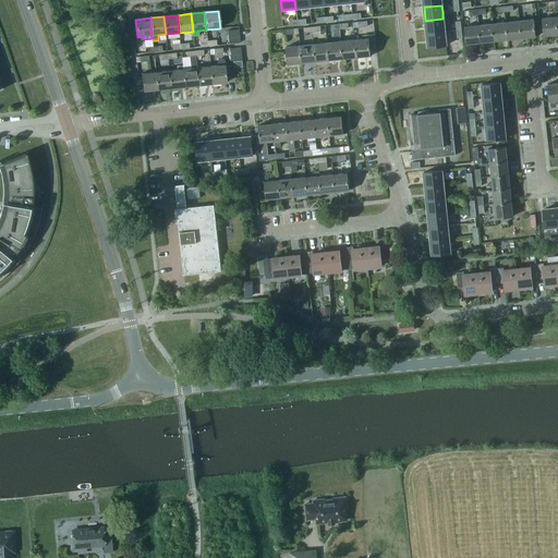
[(557,36),(556,17),(542,19),(544,37),(557,36)]
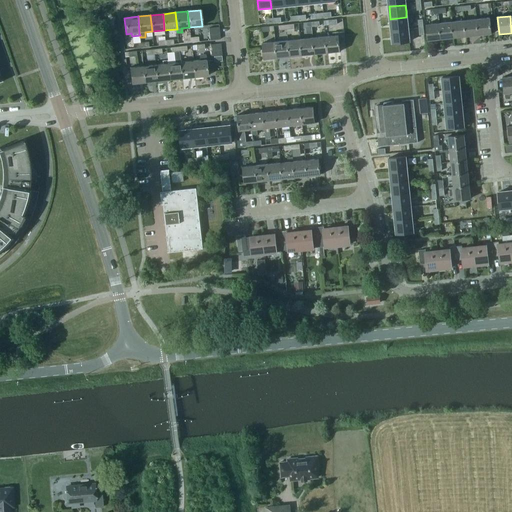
[(390,19),(391,31),(408,30),(406,17),(390,19)]
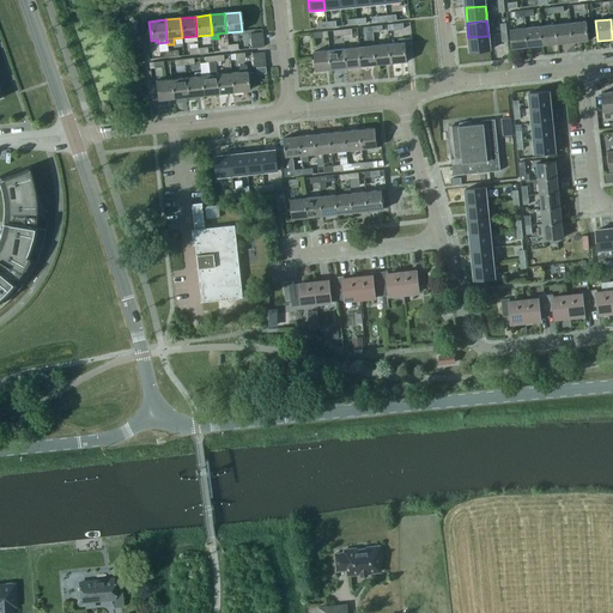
[(586,22),(570,24),(572,43),(588,42),(586,22)]
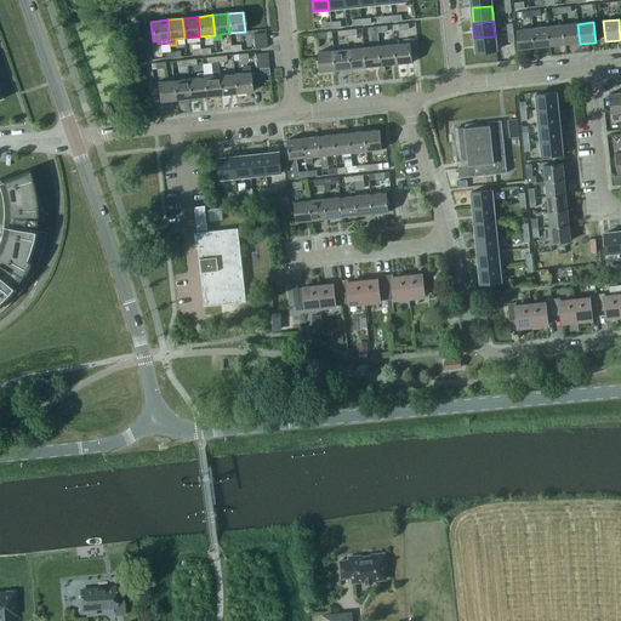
[(564,45),(580,44),(577,24),(563,26),(564,45)]
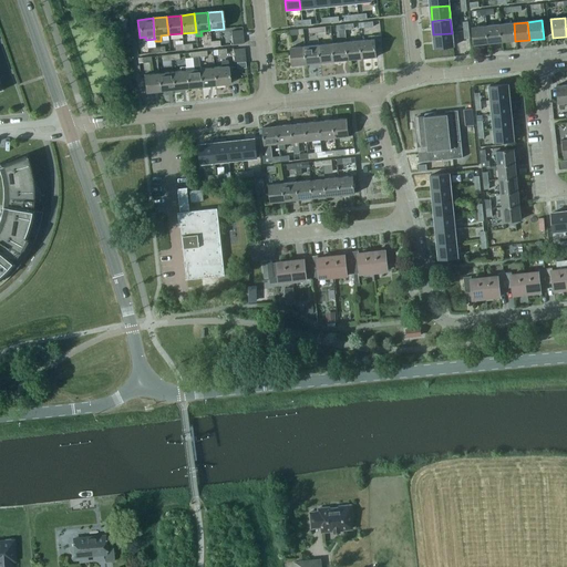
[(514,23),(500,24),(502,43),(515,41),(514,23)]
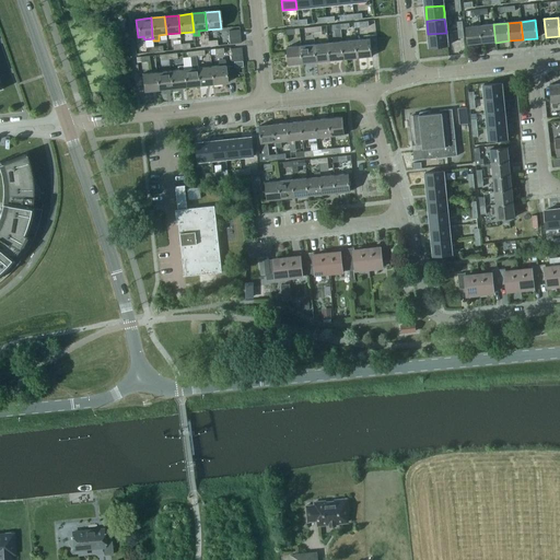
[(493,24),(480,25),(481,44),(496,43),(493,24)]
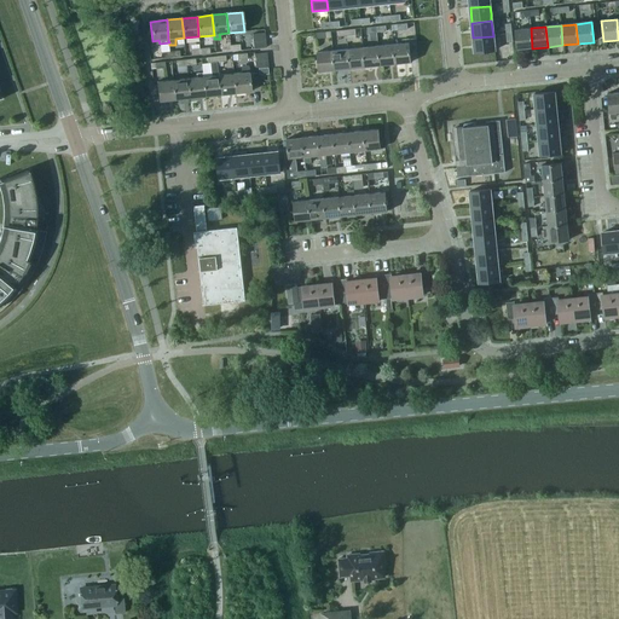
[(532,48),(531,28),(515,30),(516,50),(532,48)]
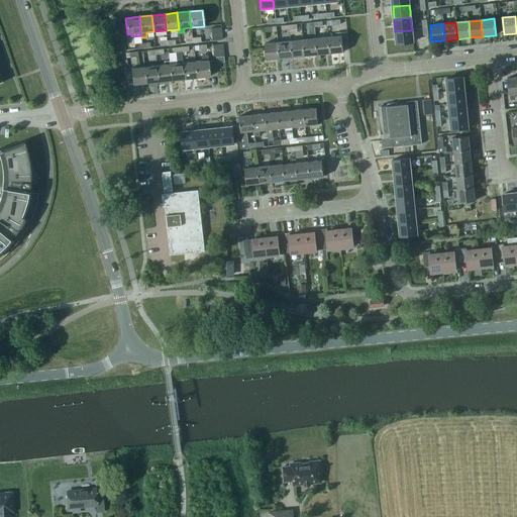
[(412,30),(395,31),(396,44),(413,42),(412,30)]
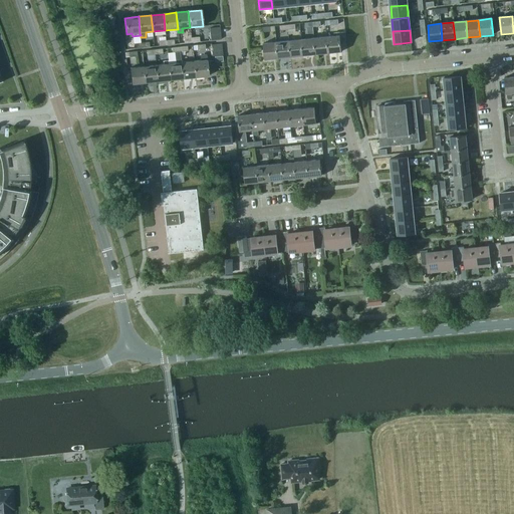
[(333,36),(326,37),(328,54),(341,52),(340,43),(346,42),(345,32),(333,33),(333,36)]
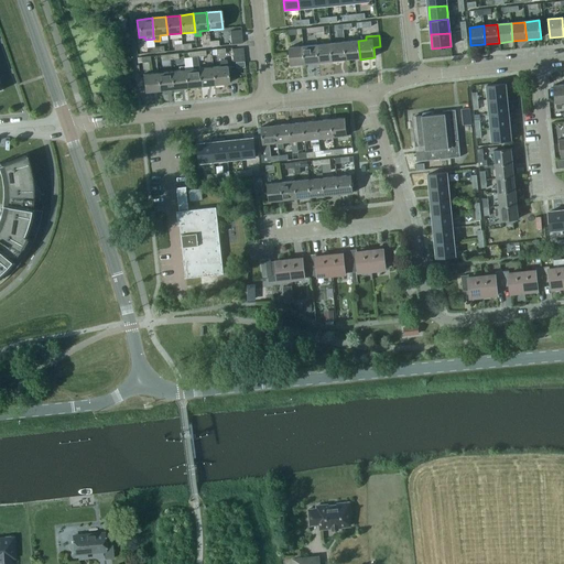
[(346,61),(360,60),(358,41),(345,42),(346,61)]
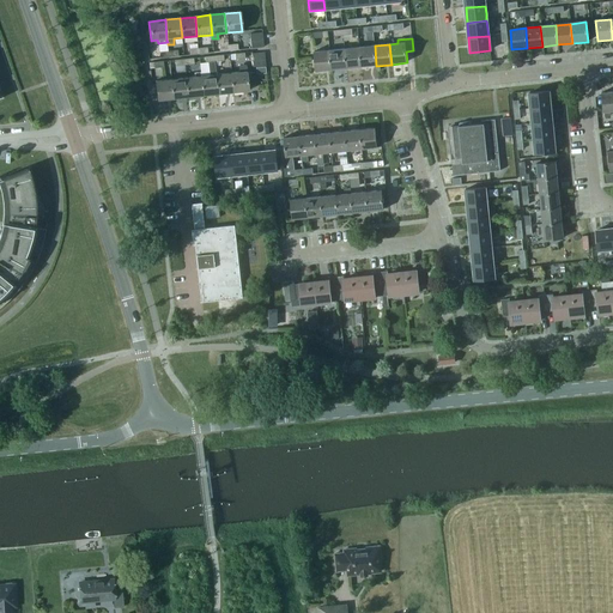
[(375,46),(359,47),(362,67),(376,66),(375,46)]
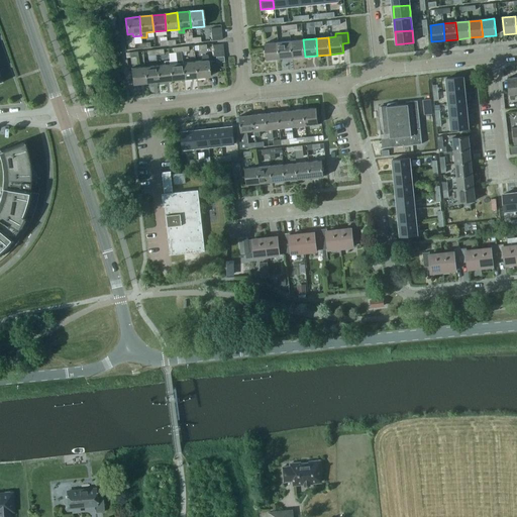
[(292,59),(305,57),(303,39),(290,41),(292,59)]
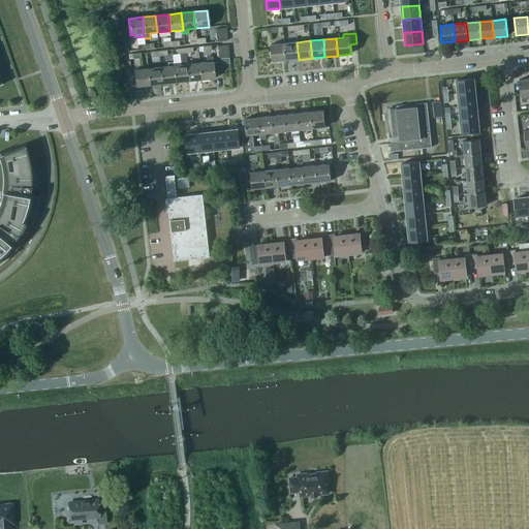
[(297,42),(284,43),(286,61),(299,60),(297,42)]
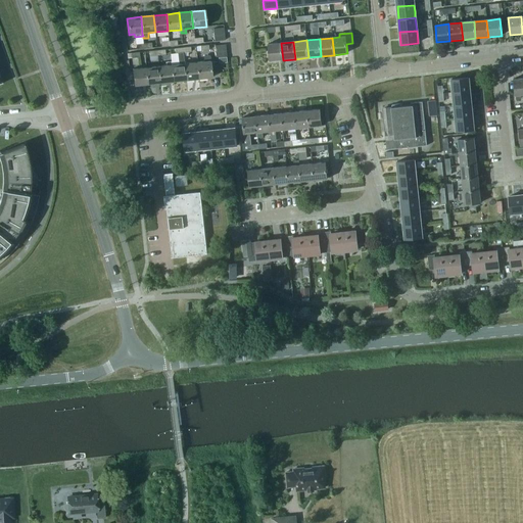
[(283,60),(281,43),(268,44),(270,61),(283,60)]
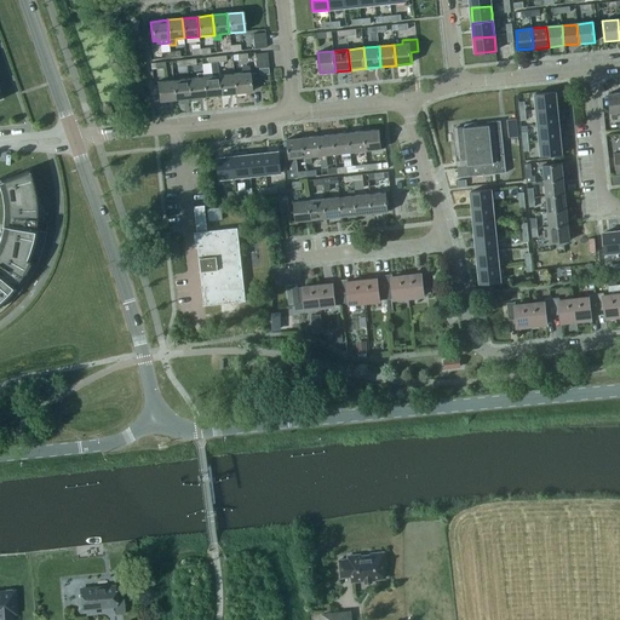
[(204,78),(205,97),(220,96),(218,76),(217,63),(211,63),(212,76),(204,78)]
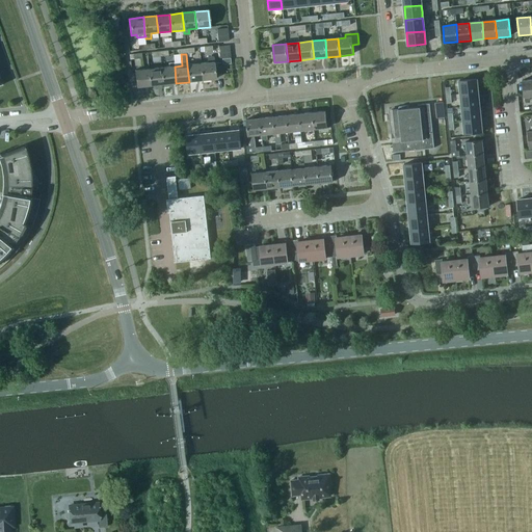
[(209,63),(201,63),(202,81),(215,79),(214,75),(213,64),(213,58),(208,58),(209,63)]
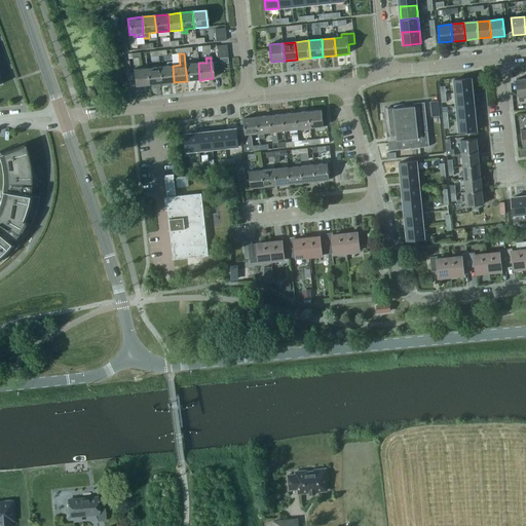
[(147,69),(148,85),(161,83),(159,67),(159,62),(153,63),(154,68),(147,69)]
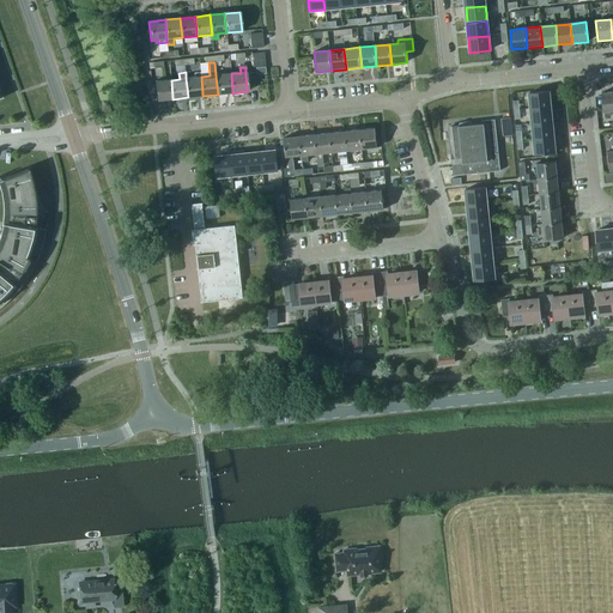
[(188,97),(202,96),(201,77),(200,72),(194,72),(194,78),(186,78),(188,97)]
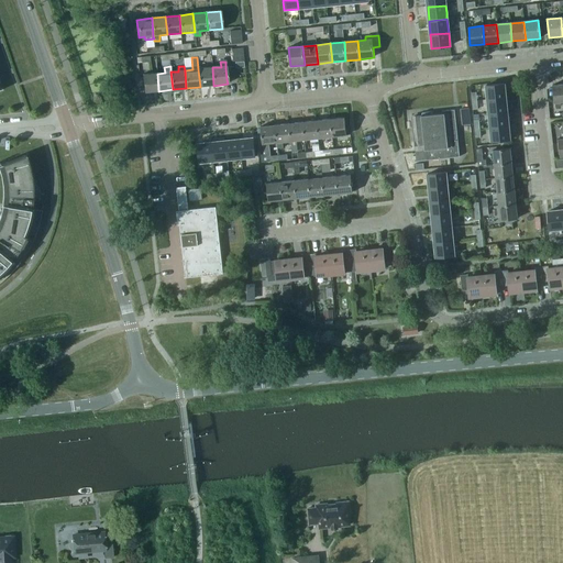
[(212,67),(198,69),(200,87),(213,86),(212,67)]
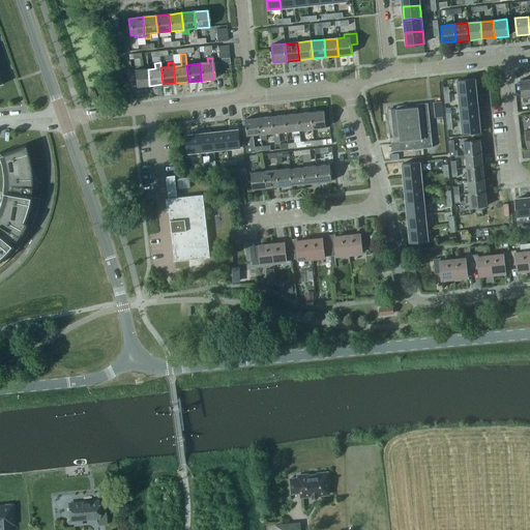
[(136,87),(149,86),(148,69),(134,70),(136,87)]
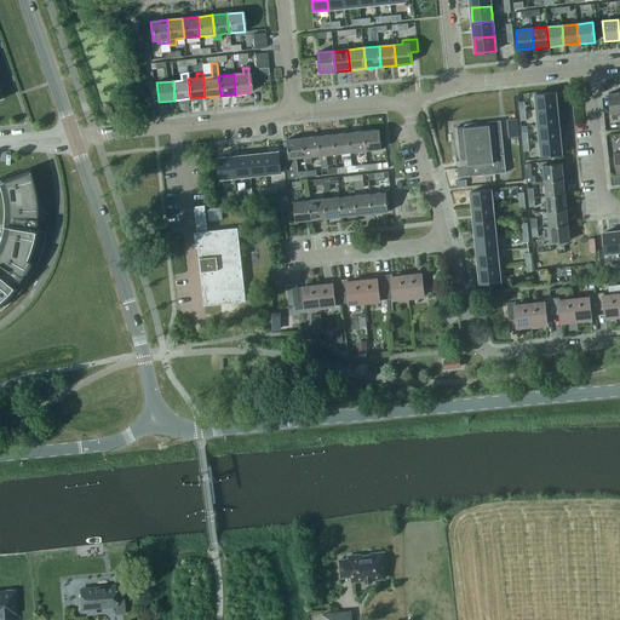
[(619,112),(619,92),(608,95),(609,114),(612,114),(612,118),(618,118),(618,113),(619,112)]
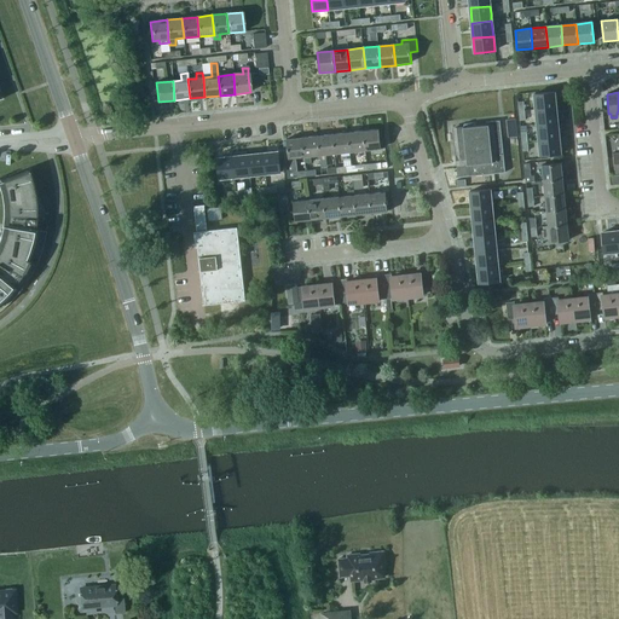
[(534,96),(536,111),(556,109),(554,93),(534,96)]
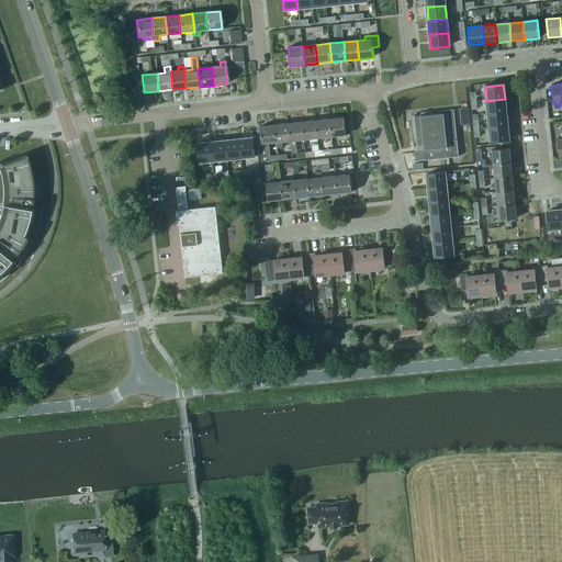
[(506,112),(505,99),(486,101),(487,114),(506,112)]
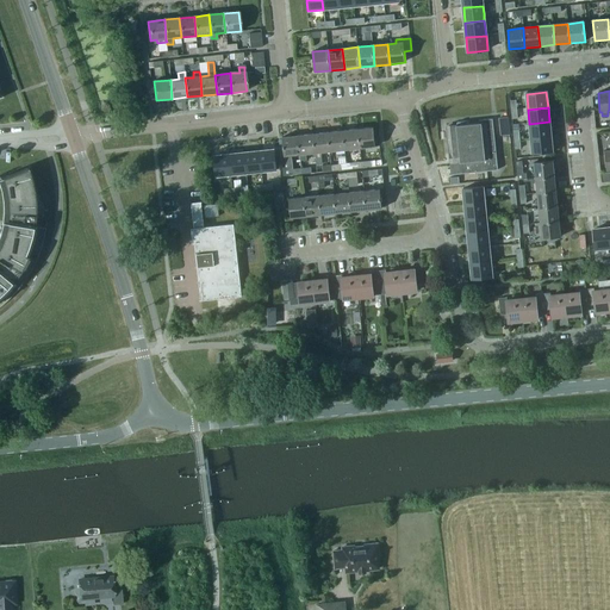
[(500,135),(509,135),(508,117),(499,118),(500,135)]
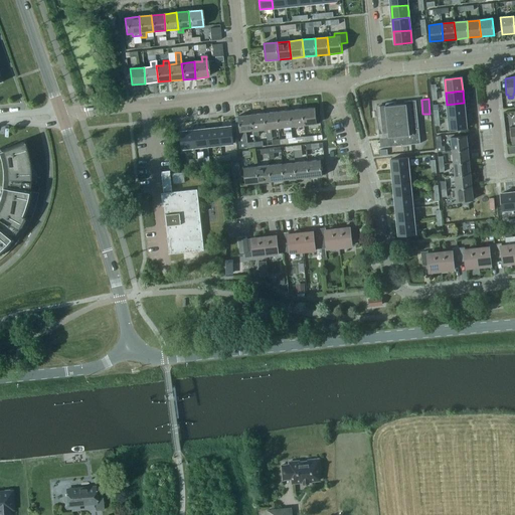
[(377,108),(381,148),(419,144),(415,101),(404,102),(404,105),(377,108)]
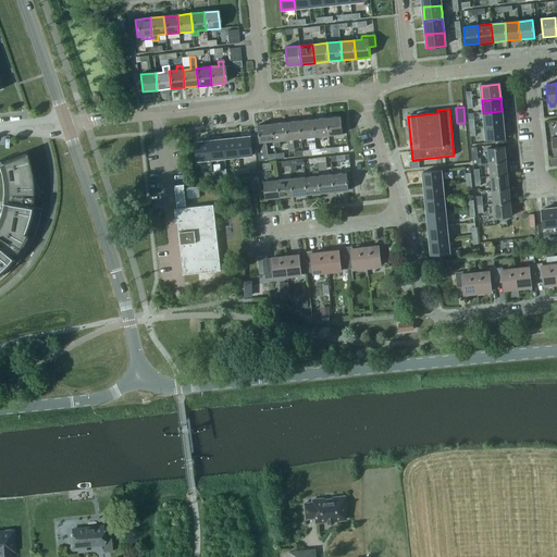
[(503,125),(502,111),(483,113),(485,127),(503,125)]
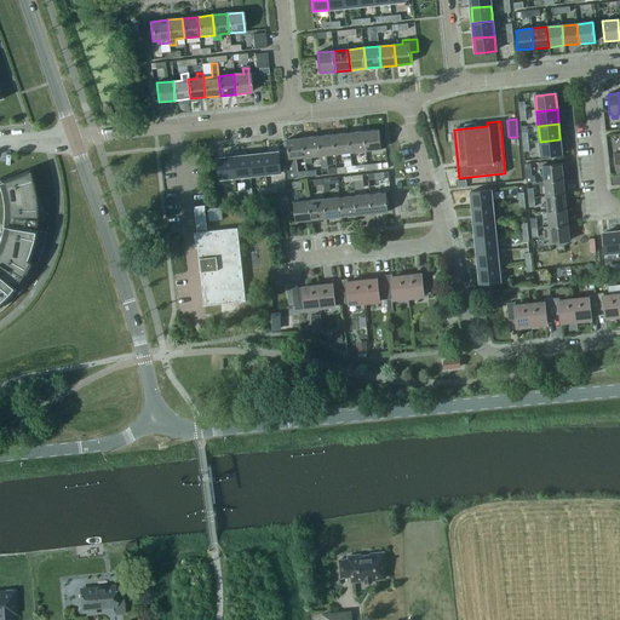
[(366,151),(382,150),(379,130),(363,131),(366,151)]
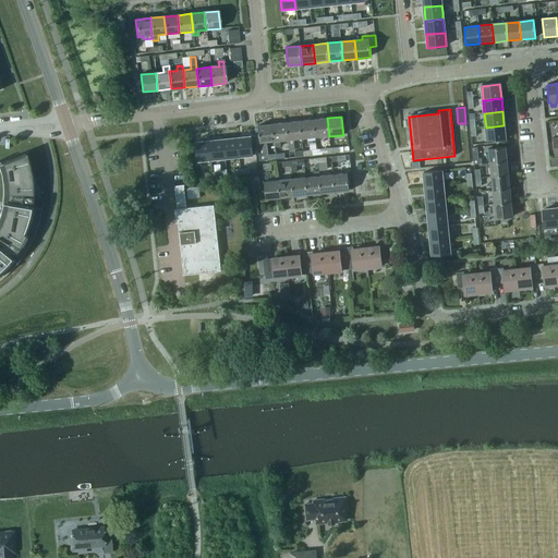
[(327,118),(314,120),(315,137),(329,136),(327,118)]
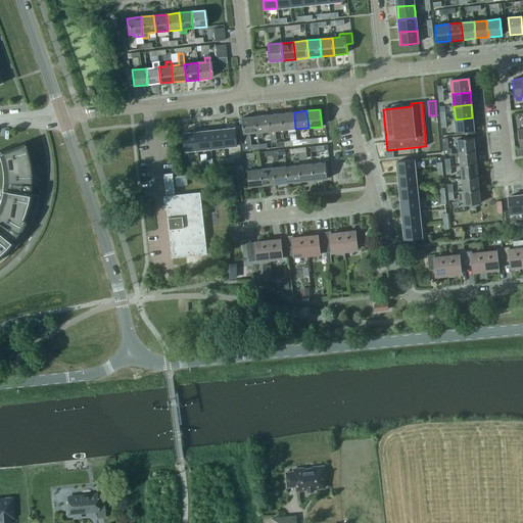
[(283,131),(295,129),(294,112),(281,113),(283,131)]
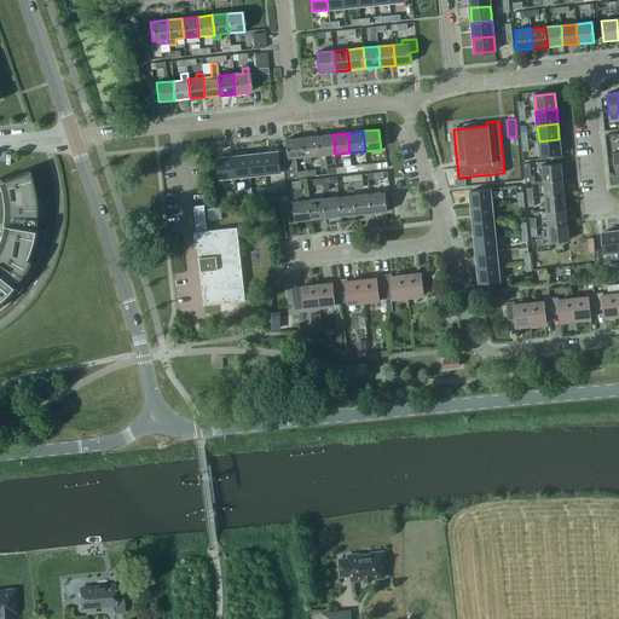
[(327,161),(327,155),(335,155),(333,134),(318,136),(319,156),(320,161),(327,161)]
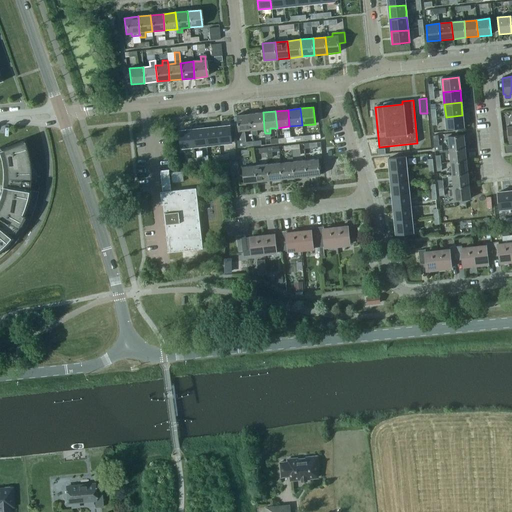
[(257,130),(264,129),(263,112),(250,114),(252,130),(252,135),(258,134),(257,130)]
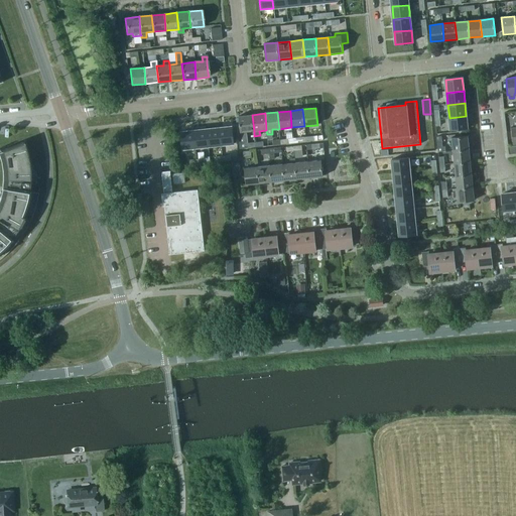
[(241,132),(238,133),(240,149),(248,148),(246,132),(254,131),(252,115),(239,116),(241,132)]
